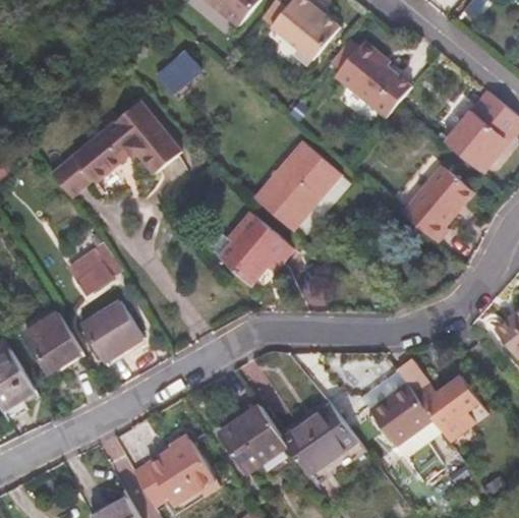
[(208,0),(237,24),(257,0),(208,0)]
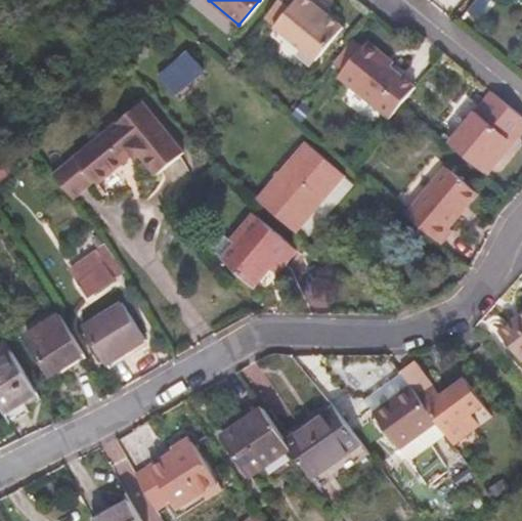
[(312,2),(314,0),(274,0),(262,16),(314,59),(342,26),(325,12),(312,2)]
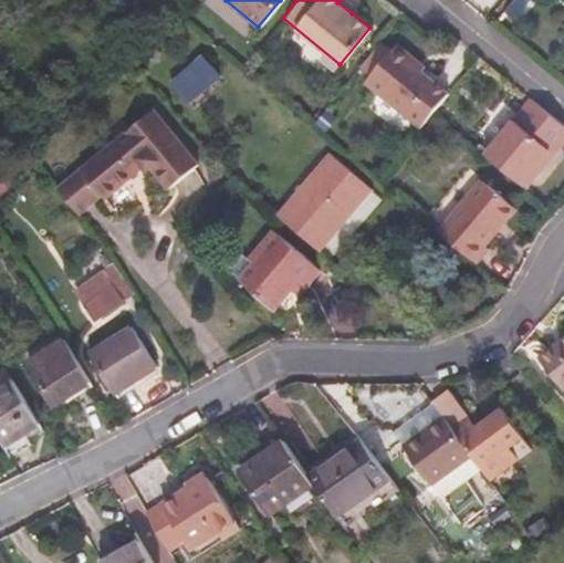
[(355,9),(345,0),(340,0),(337,2),(352,13),(355,9)]
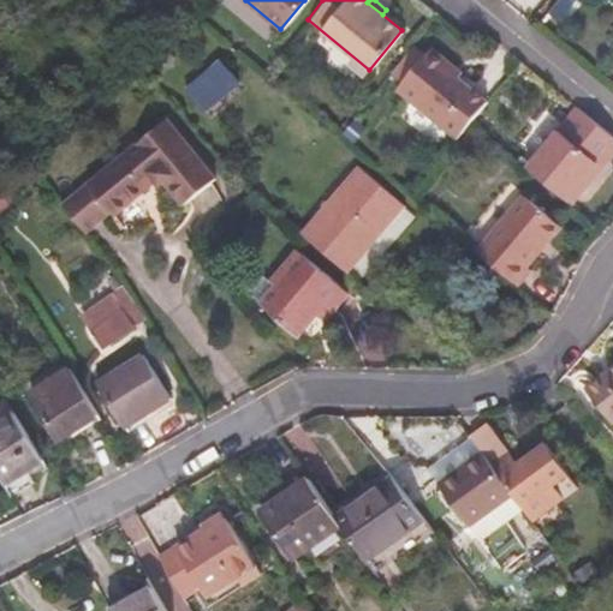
[(447,60),(416,35),(381,78),(453,138),(466,123),(484,100),(456,76),(444,66),(447,60)]
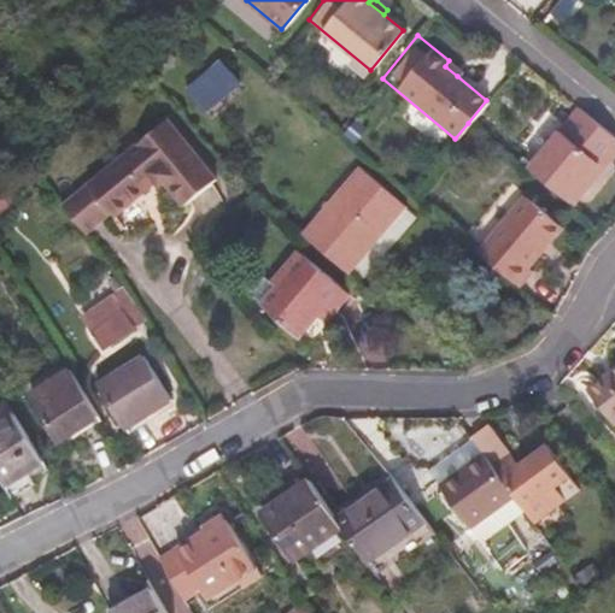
[(222,58),(185,87),(204,110),(240,80),(222,58)]
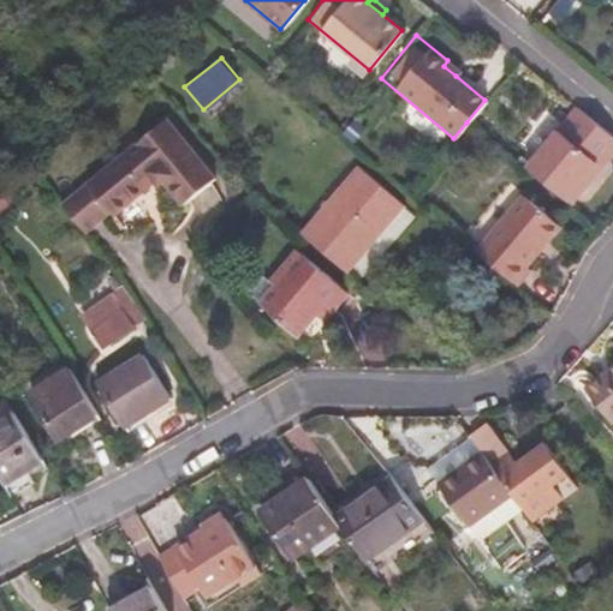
[(460,70),(447,60),(444,66),(456,76),(460,70)]
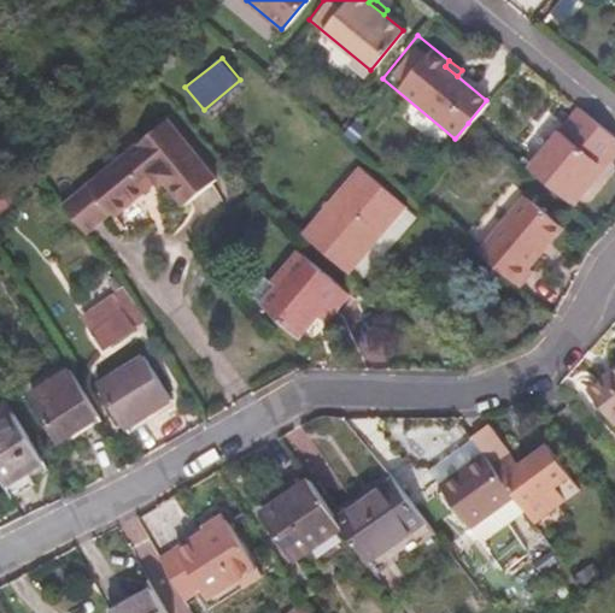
[(614,151),(614,137),(577,106),(525,170),(552,194),(569,207),(581,193),(577,189),(601,159),(604,164),(614,151)]
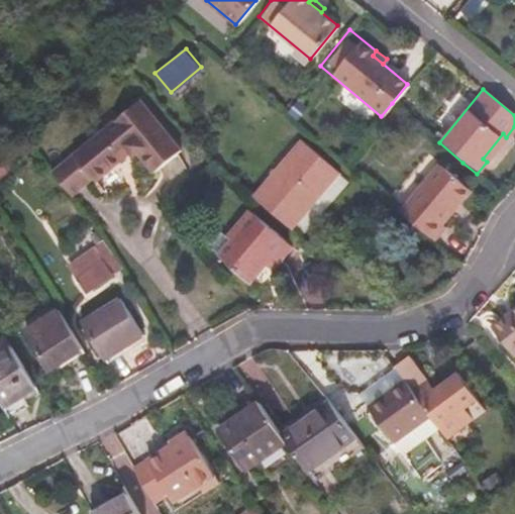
[(47,167),(69,194),(91,177),(93,181),(128,153),(131,158),(135,155),(150,174),(180,151),(136,97),(47,167)]
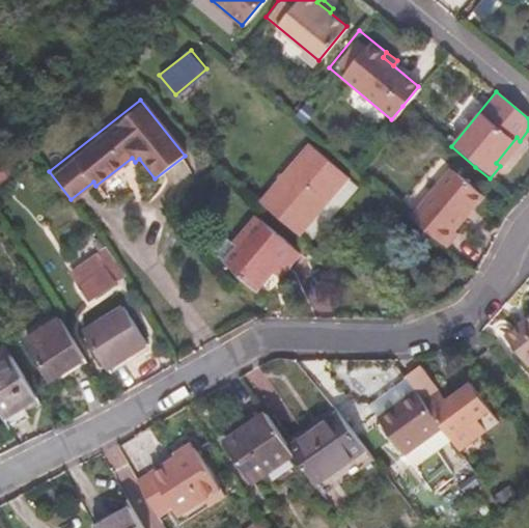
[(496,163),(500,166),(520,141),(517,137),(496,163)]
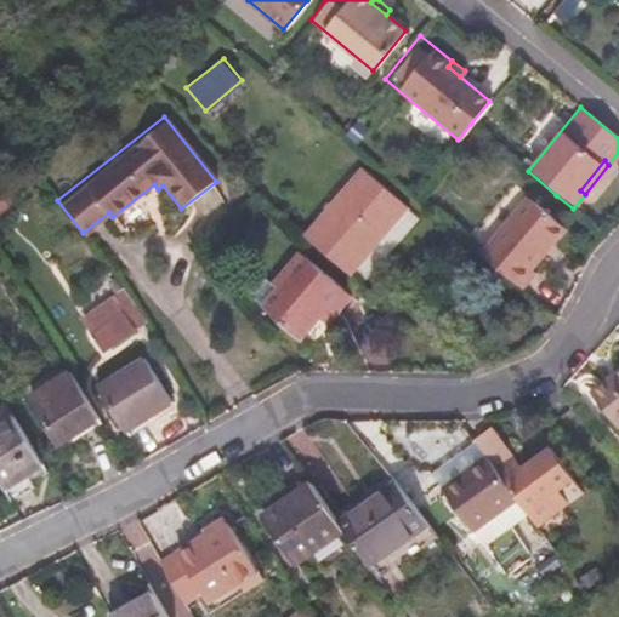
[(302,234),(351,274),(408,206),(362,166),(302,234)]
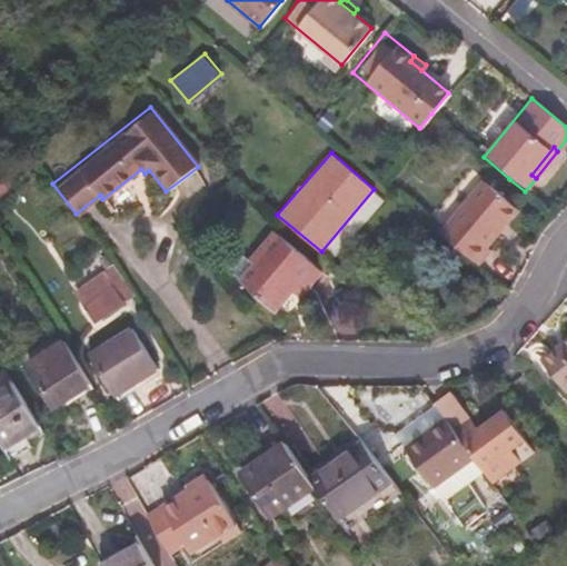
[(477,182),(434,235),(471,267),(484,252),(480,250),(511,211),(477,182)]
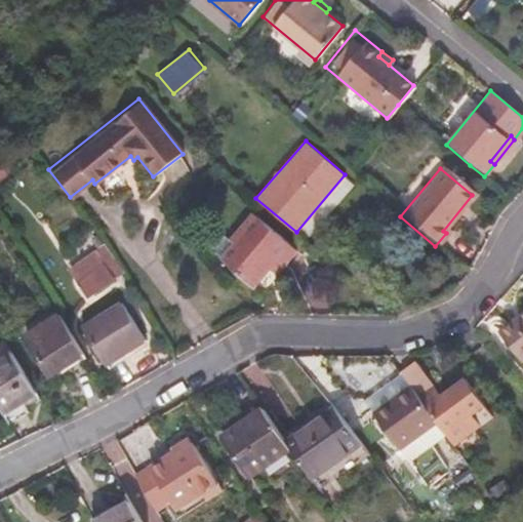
[(278,259),(285,265),(297,250),(253,214),(230,243),(233,245),(223,258),(255,285),(272,267),(278,259)]
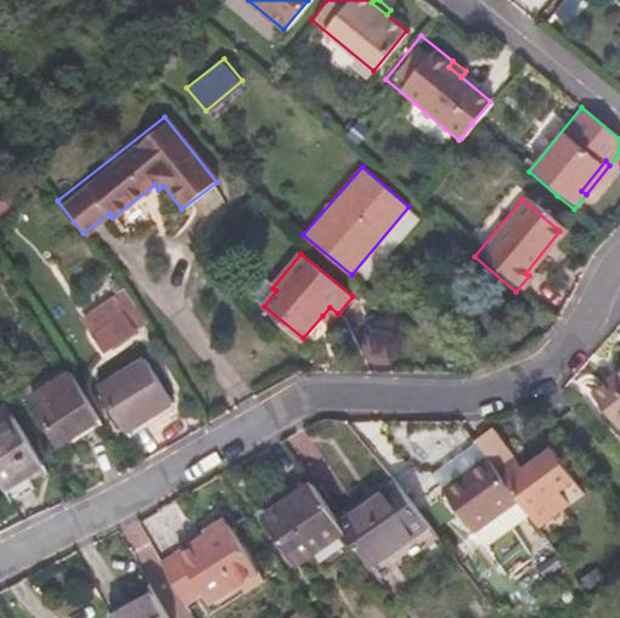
[(276,290),(272,288),(264,281),(251,295),(264,306),(276,290)]
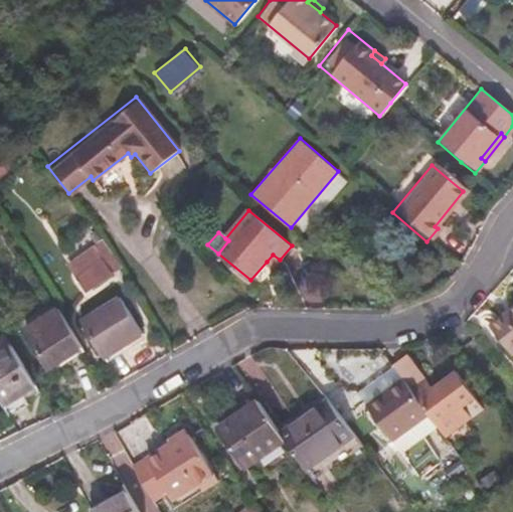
[(275,267),(280,260),(273,254),(267,262),(275,267)]
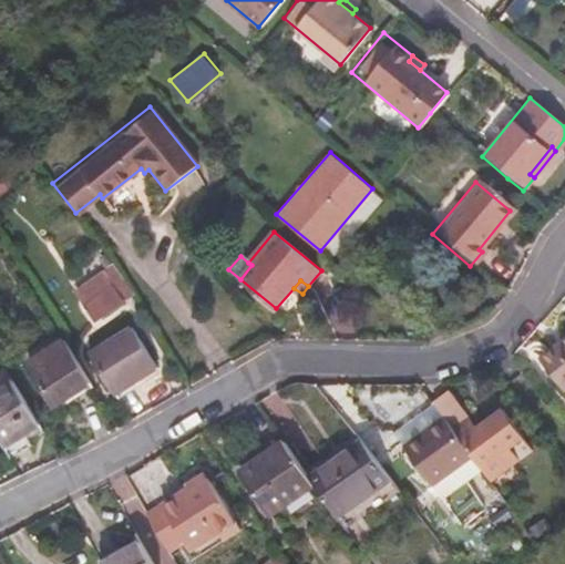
[(113,286),(83,306),(92,320),(122,301),(113,286)]
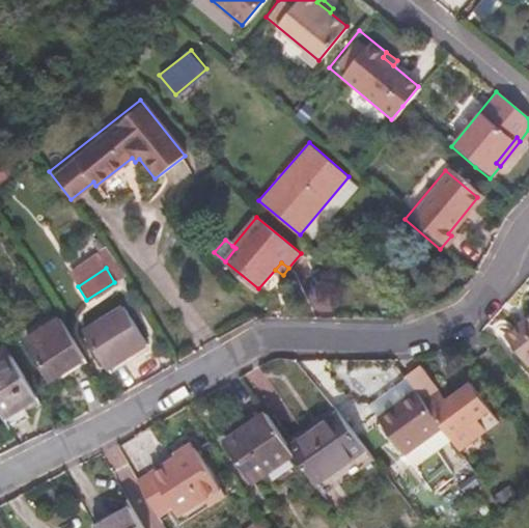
[(82,330),(105,368),(145,344),(121,306),(82,330)]
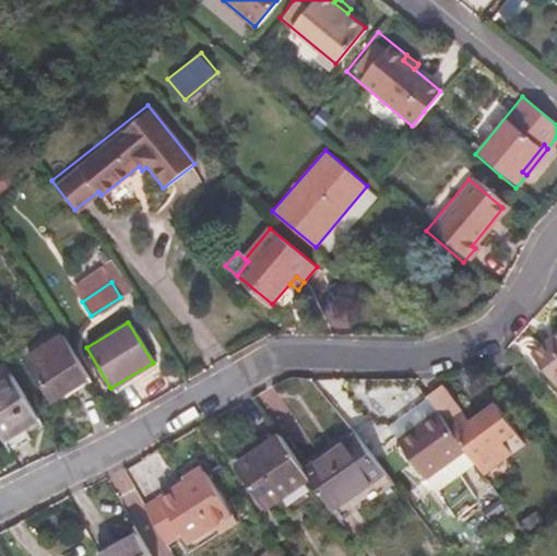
[(556,332),(532,352),(556,382),(556,381),(556,332)]
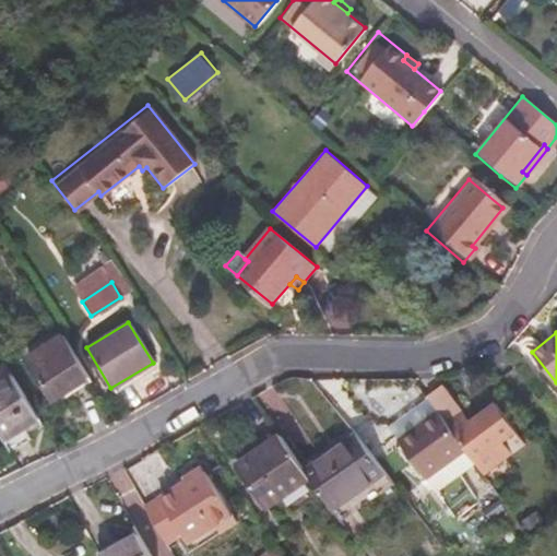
[(89,376),(62,333),(26,355),(52,398),(89,376)]
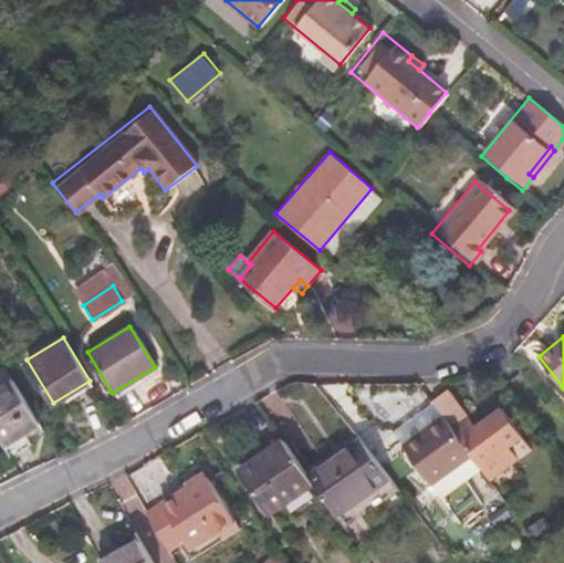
[(19,387),(0,398),(0,436),(11,455),(48,434),(19,387)]
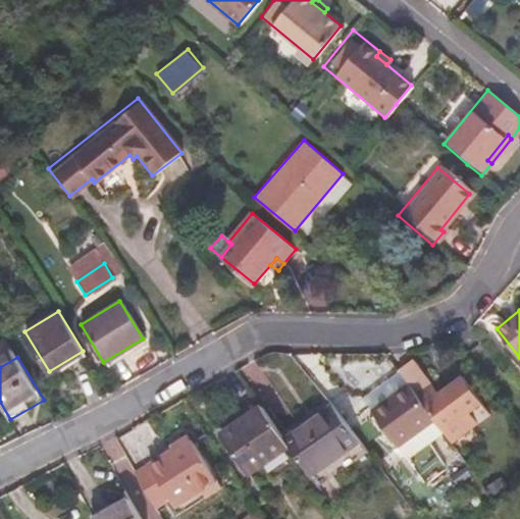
[(412,360),(399,369),(410,384),(435,420),(448,436),(473,419),(478,423),(489,414),(462,376),(437,394),(412,360)]
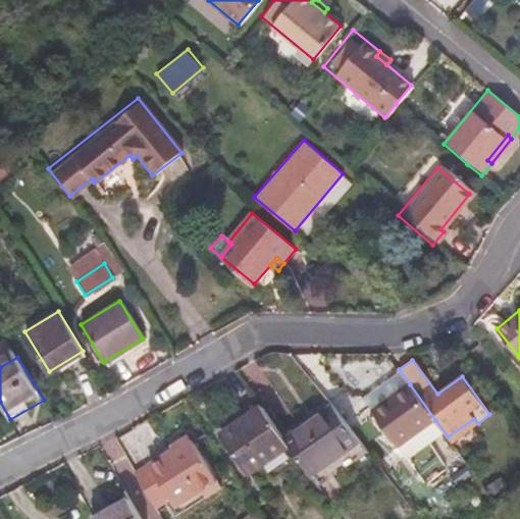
[(435,420),(410,384),(370,413),(397,448),(435,420)]
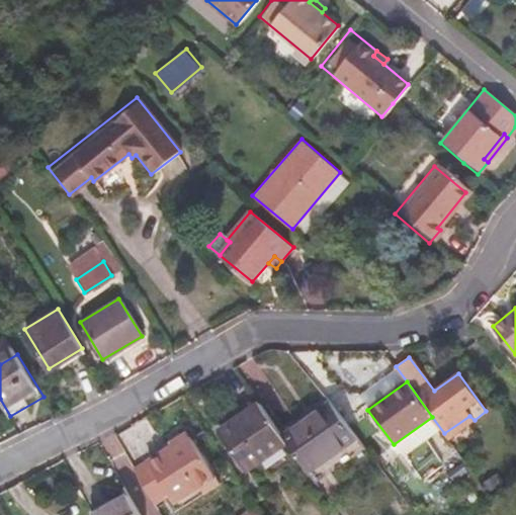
[(334,400),(281,437),(286,444),(309,475),(341,452),(347,461),(368,445),(334,400)]
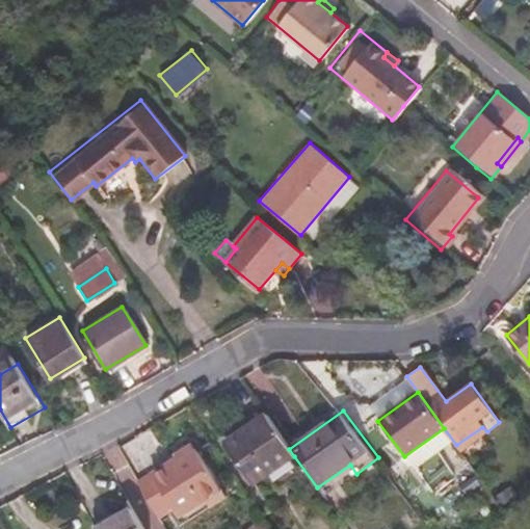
[(247,428),(226,442),(255,484),(294,456),(289,449),(267,418),(249,430),(247,428)]
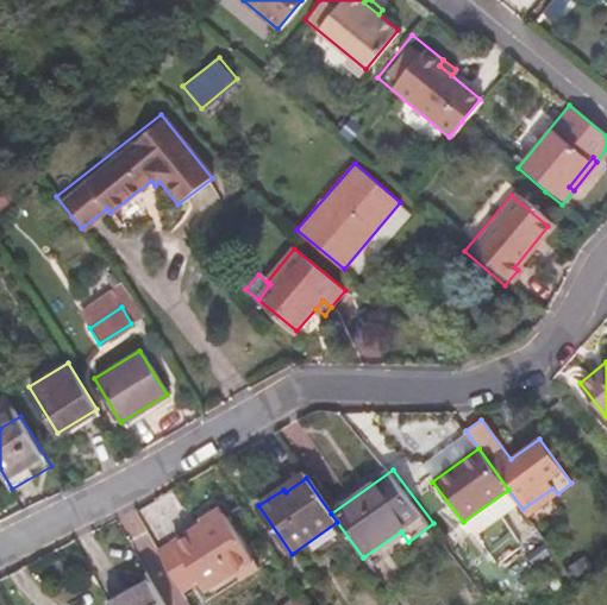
[(171,548),(158,556),(179,592),(196,580),(204,591),(251,560),(223,515),(175,546),(171,548)]
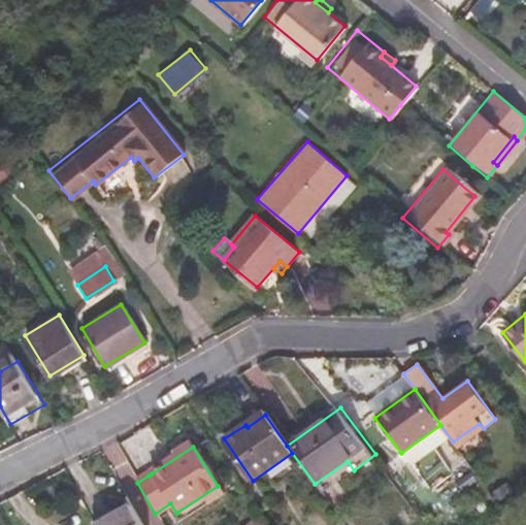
[(139,524),(128,503),(95,523),(96,524),(139,524)]
